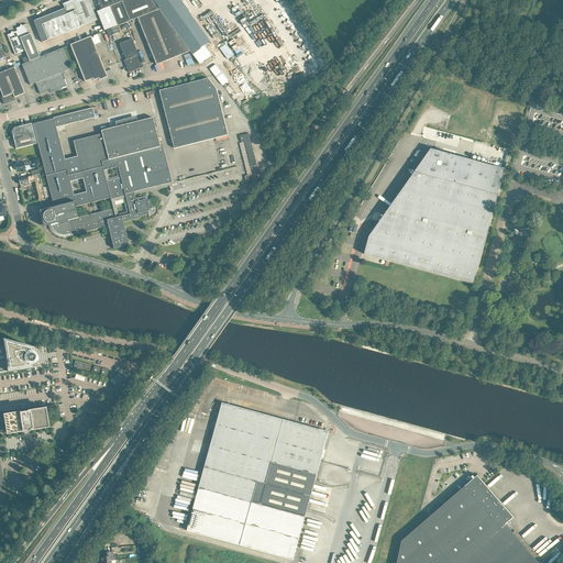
[(64,9),(33,21),(42,42),(47,40),(99,20),(90,0),(72,0),(63,3),(64,9)]
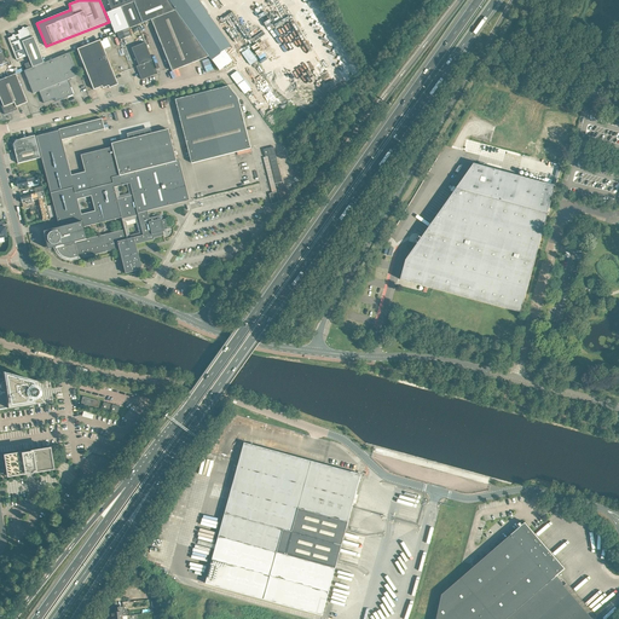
[(106,0),(111,11),(105,13),(114,34),(128,28),(143,23),(132,0),(106,0)]
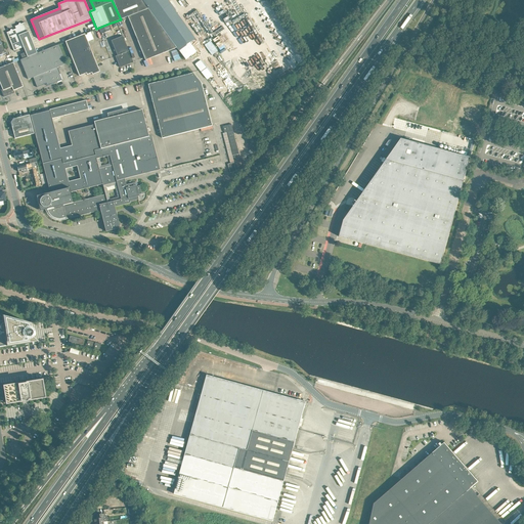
[(112,0),(121,19),(128,16),(148,8),(146,6),(142,0),(112,0)]
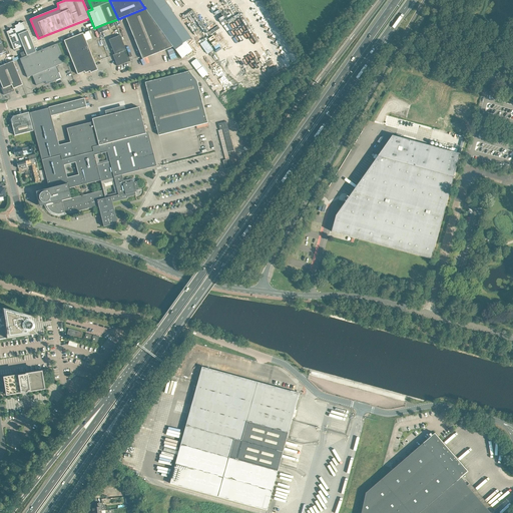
[(139,0),(143,6),(145,8),(150,15),(164,5),(161,0),(139,0)]
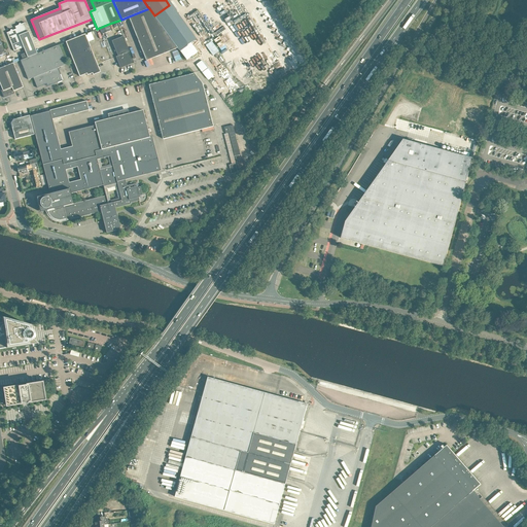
[(149,8),(129,16),(146,61),(177,48),(154,15),(149,8)]
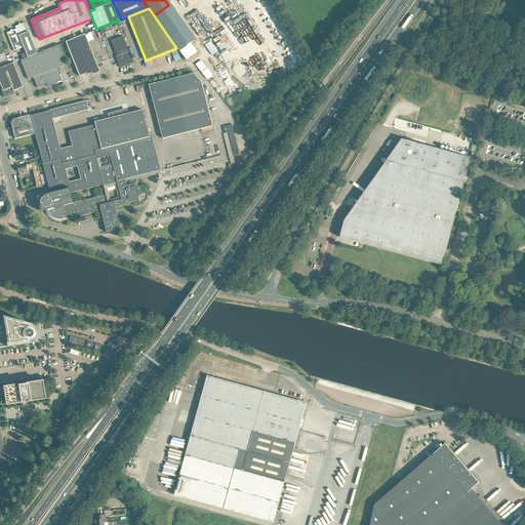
[(37,53),(27,27),(25,23),(21,24),(21,25),(19,26),(18,24),(18,25),(14,27),(15,29),(24,47),(26,52),(21,54),(23,58),(37,53)]
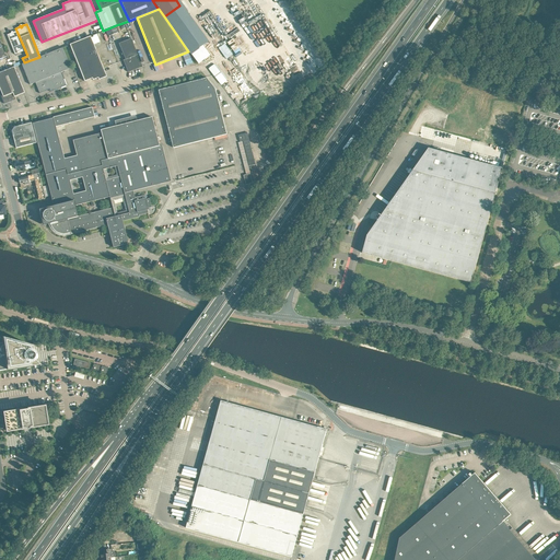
[(25,50),(16,31),(13,32),(13,33),(11,34),(11,33),(7,35),(9,39),(15,55),(25,50)]
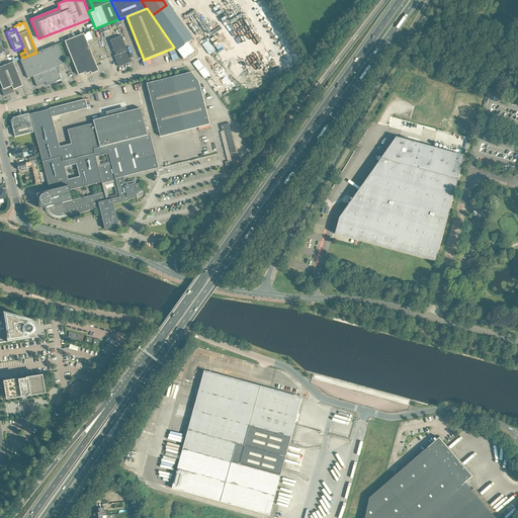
[(98,71),(96,66),(83,33),(65,41),(78,75),(85,72),(86,74),(90,72),(91,74),(98,71)]
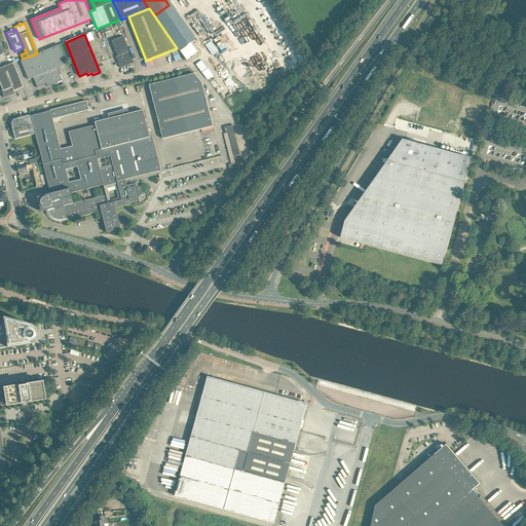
[(123,36),(111,41),(117,55),(116,57),(117,61),(119,61),(120,63),(118,64),(120,68),(132,64),(127,52),(129,51),(123,36)]
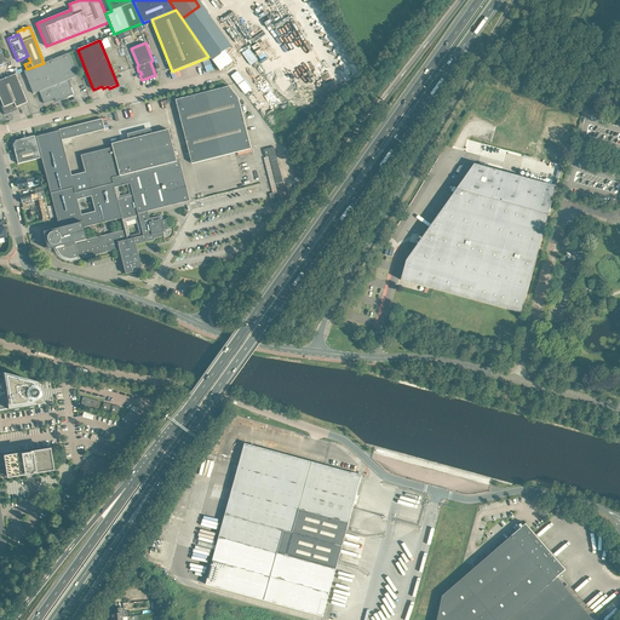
[(79,75),(76,70),(69,52),(24,70),(33,93),(39,92),(68,80),(79,75)]
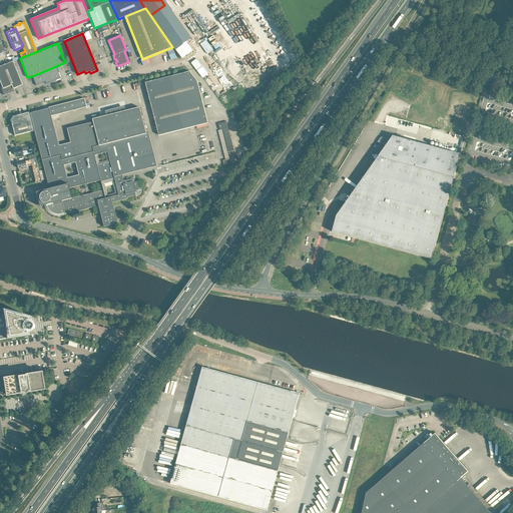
[(1,89),(4,95),(14,91),(13,88),(22,85),(13,61),(0,66),(0,81),(3,88),(1,89)]
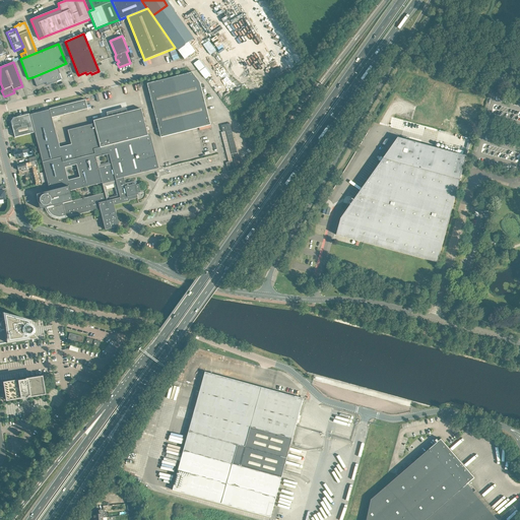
[(61,79),(57,67),(33,77),(37,86),(51,81),(52,83),(61,79)]
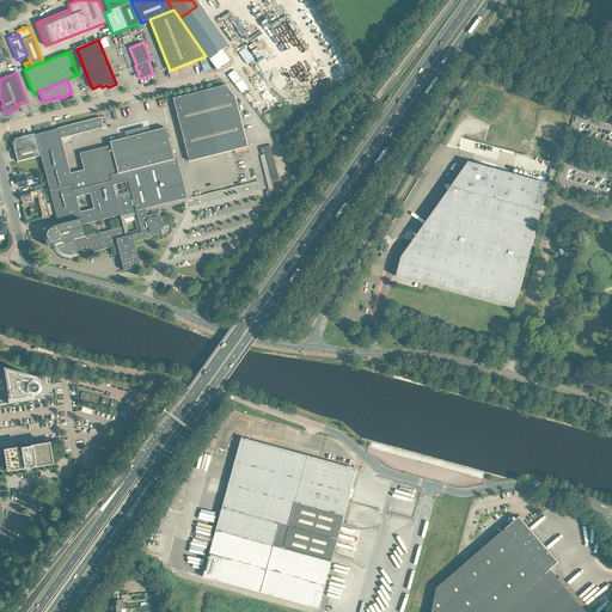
[(236,97),(226,85),(173,98),(176,104),(190,161),(249,147),(236,97)]
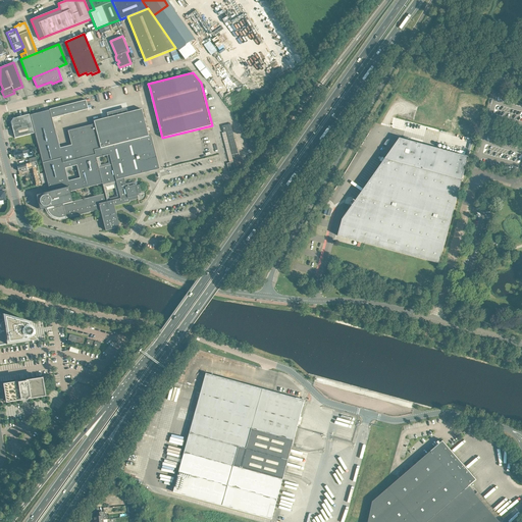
[(508,75),(498,73),(493,88),(504,91),(508,75)]
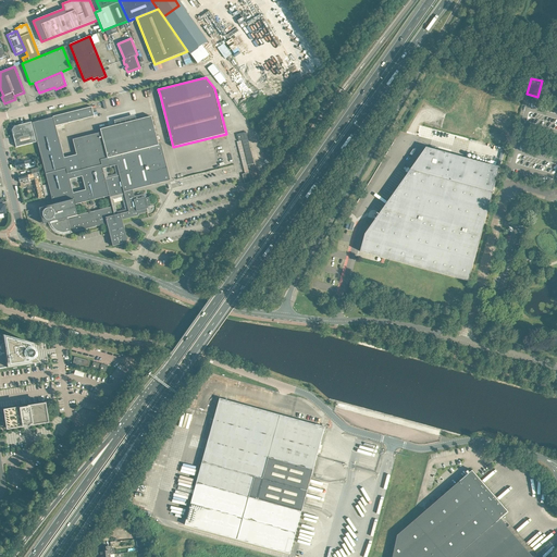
[(60,143),(56,126),(94,116),(91,107),(52,116),(53,118),(32,123),(53,205),(73,199),(74,205),(88,201),(86,189),(73,193),(70,180),(82,176),(81,169),(76,155),(64,158),(60,143)]
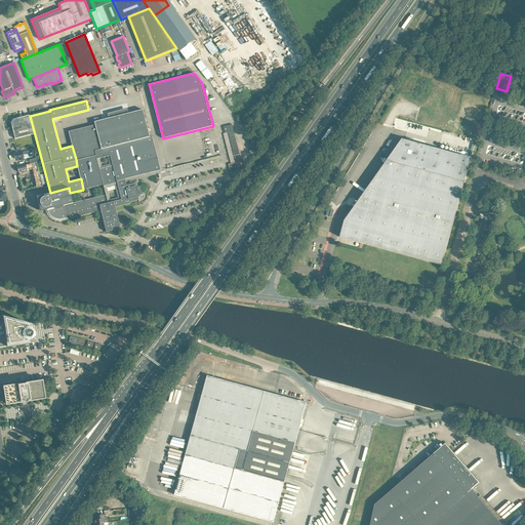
[(94,151),(149,136),(143,110),(94,122),(94,124),(68,131),(69,131),(72,146),(76,159),(95,154),(94,151)]
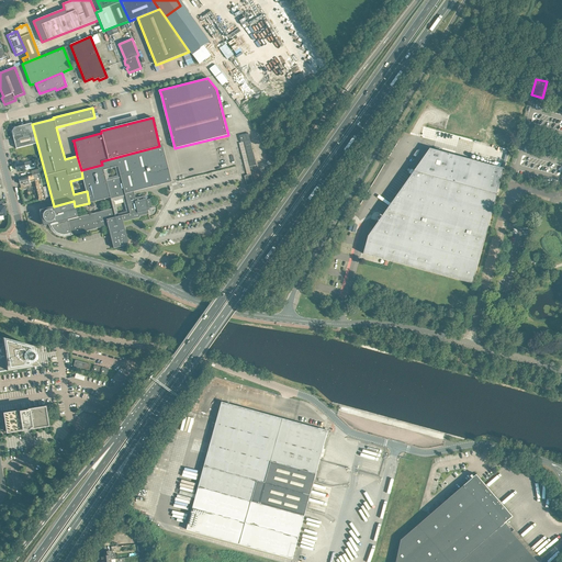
[(36,144),(31,123),(12,127),(11,130),(17,148),(36,144)]
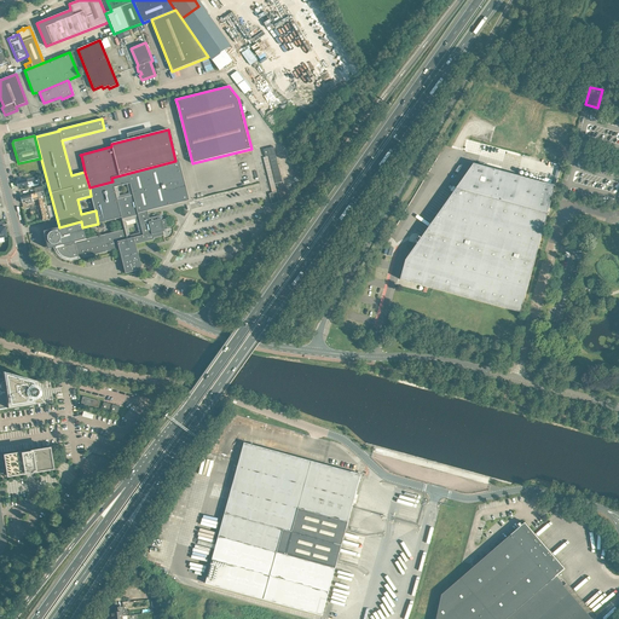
[(264,157),(272,192),(277,191),(268,156),(264,157)]
